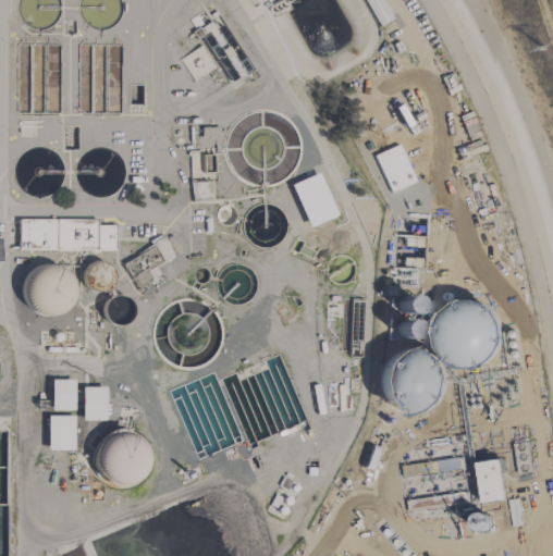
[(197,82),(220,66),(206,45),(183,59),(197,82)]
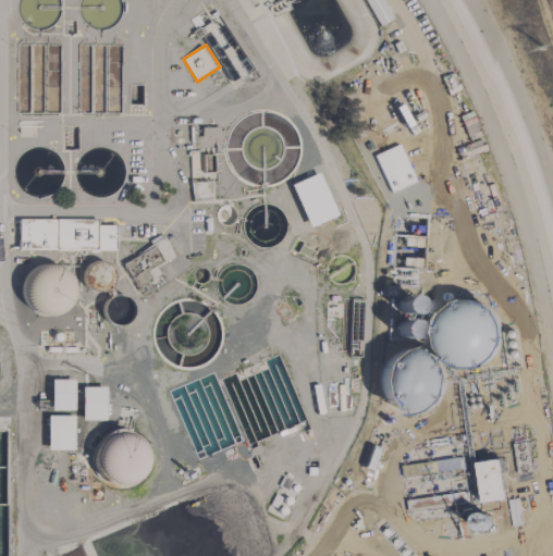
[(377,126),(383,140),(419,125),(414,111),(377,126)]
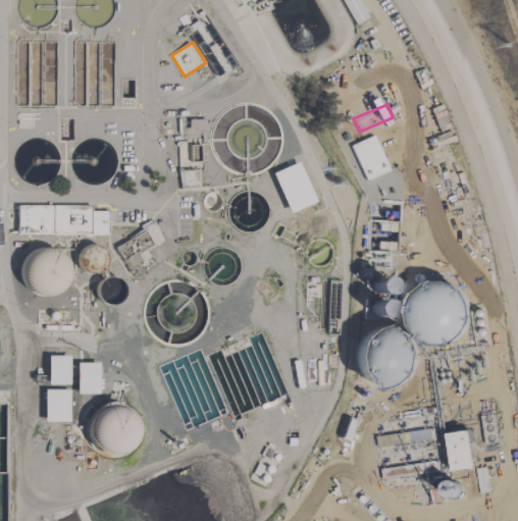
[(197,169),(184,170),(185,186),(198,186),(197,169)]
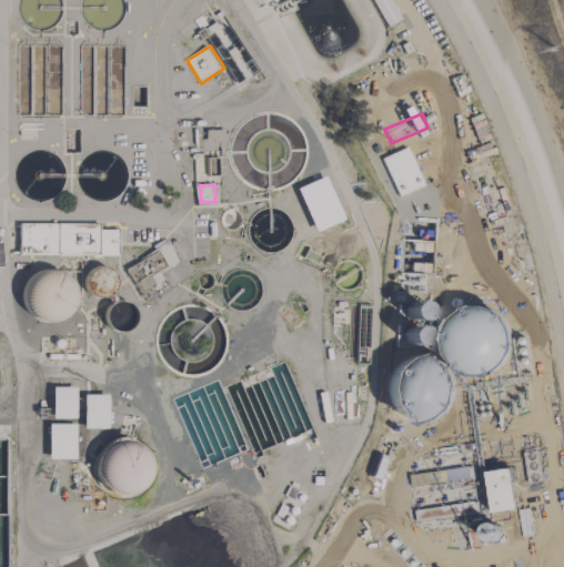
[(160,247),(165,259),(162,261),(167,267),(180,260),(170,242),(160,247)]
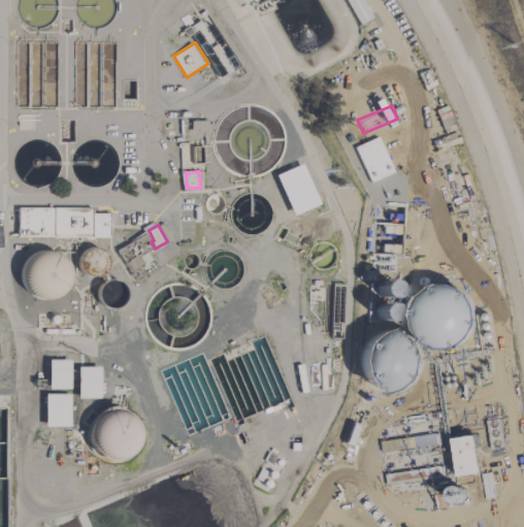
[(152,262),(149,252),(138,255),(135,244),(124,249),(131,268),(152,262)]
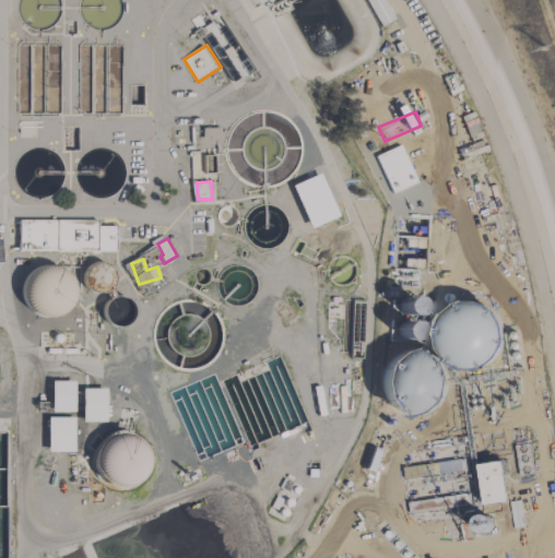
[(74,312),(74,266),(26,266),(26,312),(74,312)]
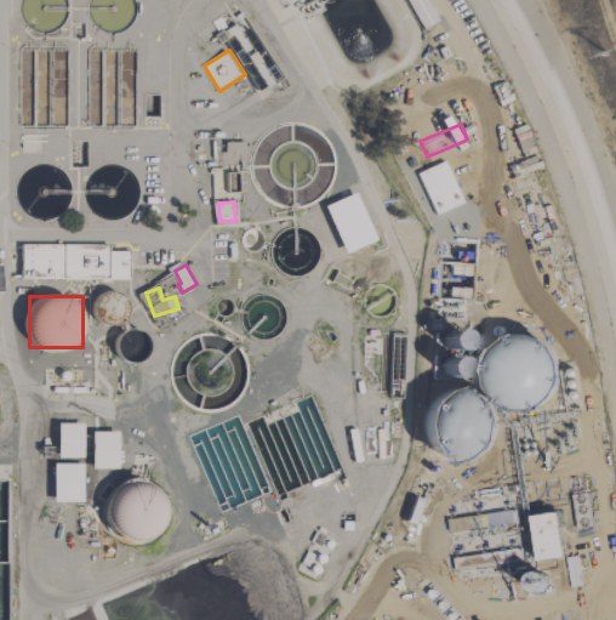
[(60,456),(85,458),(85,422),(60,422),(60,456)]
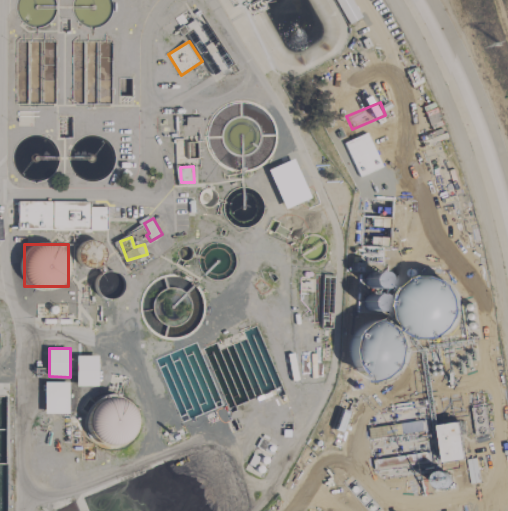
[(99,385),(99,355),(77,355),(77,386),(99,385)]
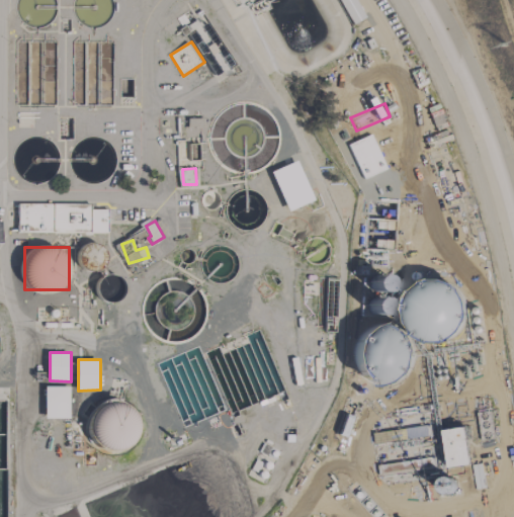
[(72,385),(46,386),(47,418),(72,418),(72,385)]
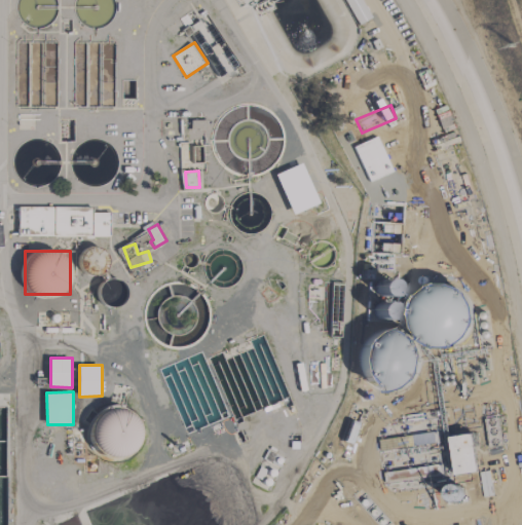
[(91,453),(138,454),(139,410),(92,410),(91,453)]
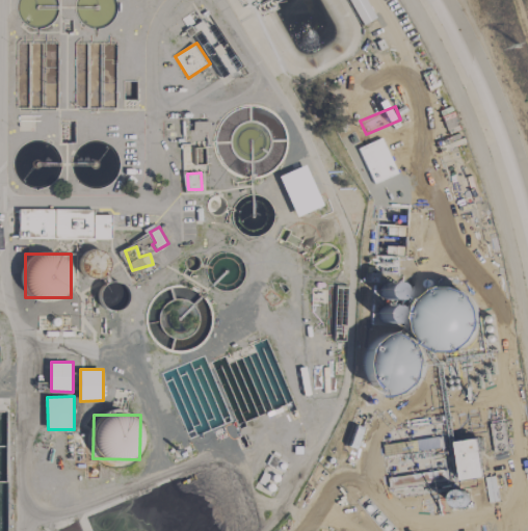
[(465,433),(484,432),(483,418),(464,420),(465,433)]
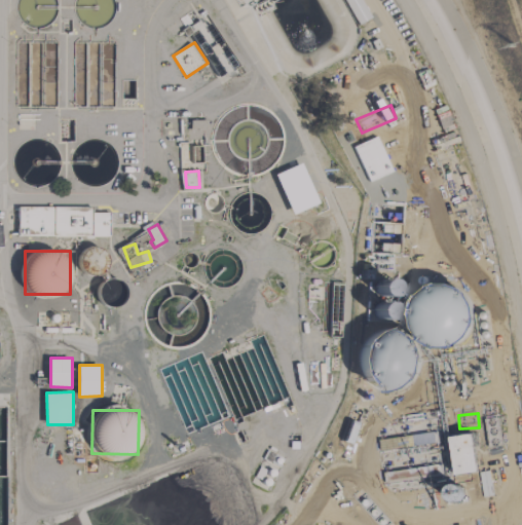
[(481,471),(476,432),(439,436),(442,461),(448,460),(447,457),(455,456),(458,474),(481,471)]
